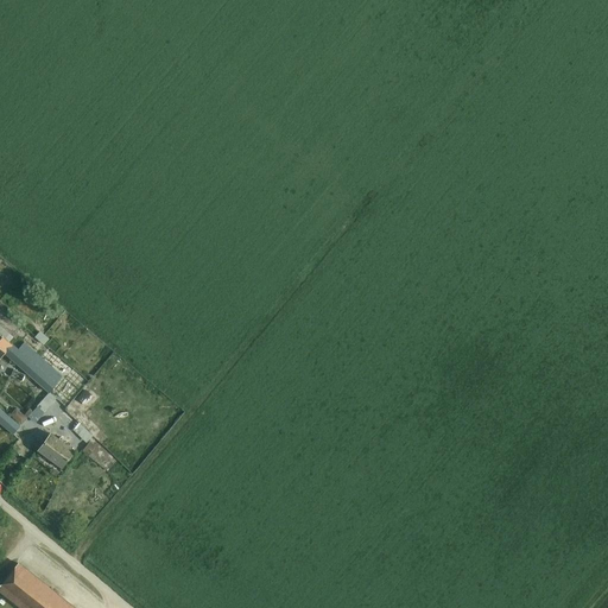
[(0,327),(0,334),(8,342),(12,339),(0,327)]
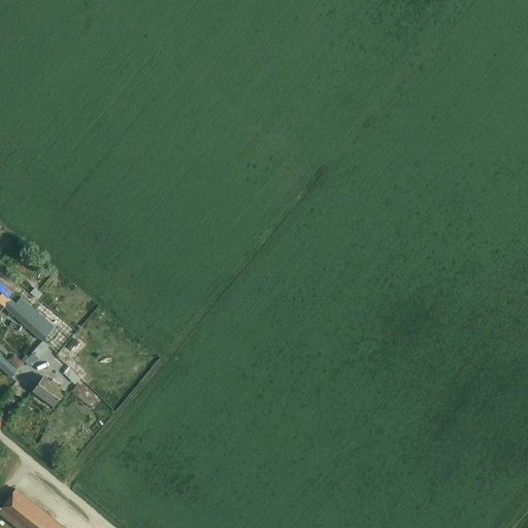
[(35,288),(30,293),(38,299),(42,295),(35,288)]
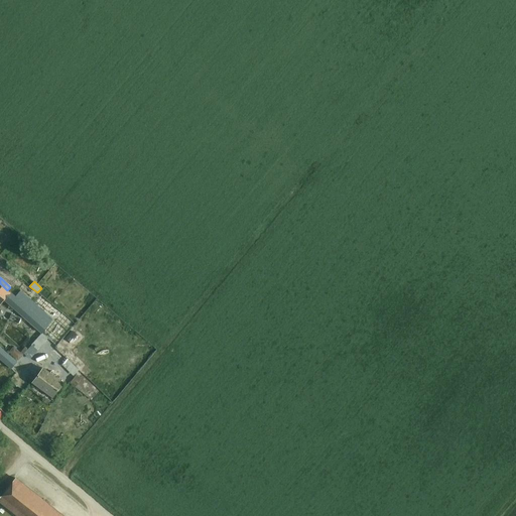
[(41,333),(53,319),(15,286),(10,292),(7,290),(0,283),(0,359),(11,369),(16,362),(0,347),(0,303),(3,299),(41,333)]
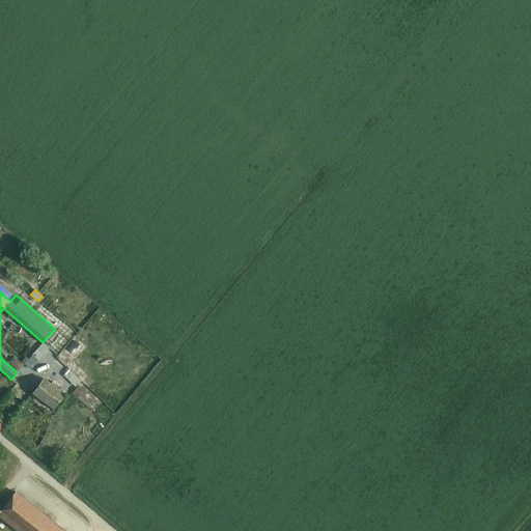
[(88,342),(92,335),(83,330),(79,337),(88,342)]
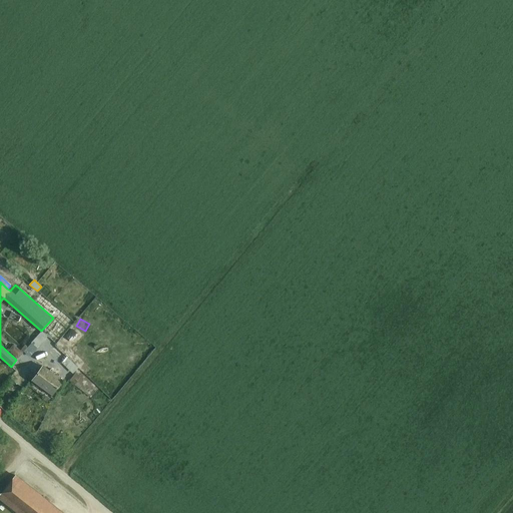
[(25,351),(32,341),(22,334),(15,344),(25,351)]
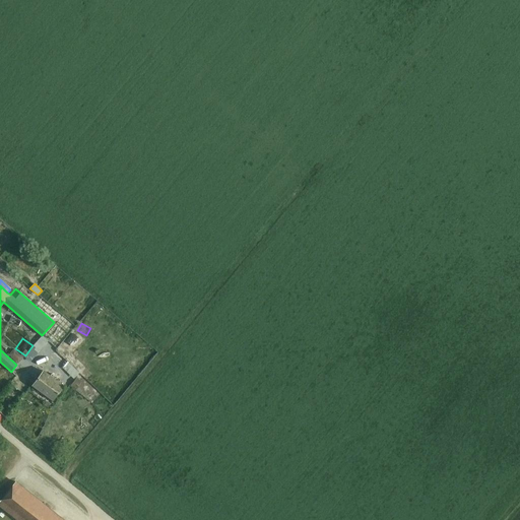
[(35,384),(33,386),(53,400),(63,385),(44,371),(40,377),(35,384)]
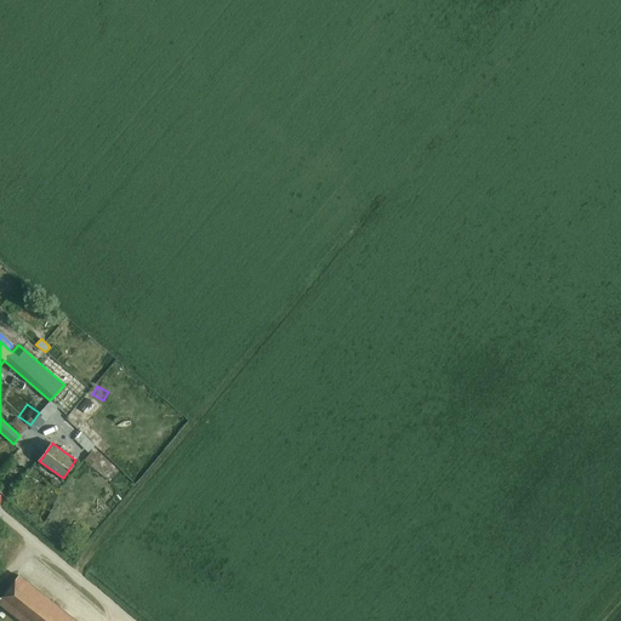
[(40,446),(35,454),(41,459),(47,450),(40,446)]
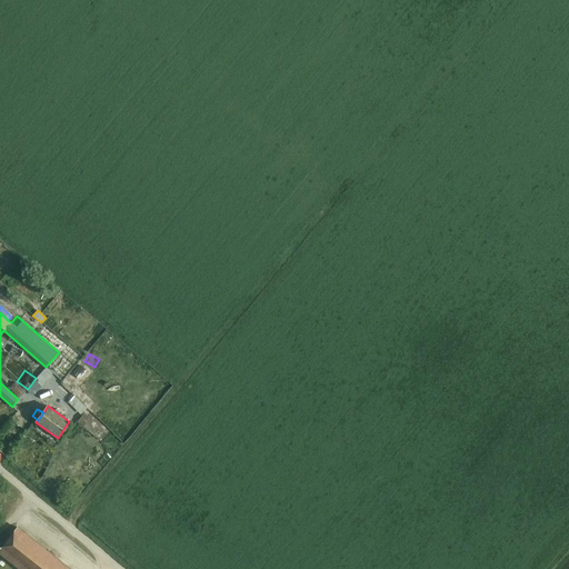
[(83,415),(77,422),(82,427),(88,419),(83,415)]
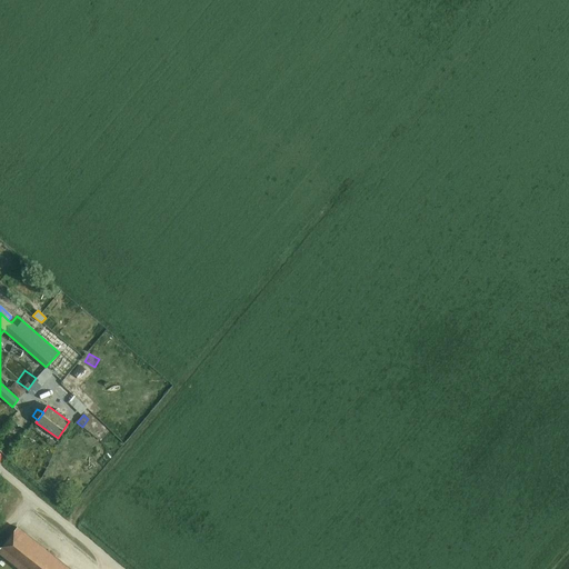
[(0,555),(17,568),(69,568),(16,527),(0,546),(0,555)]
